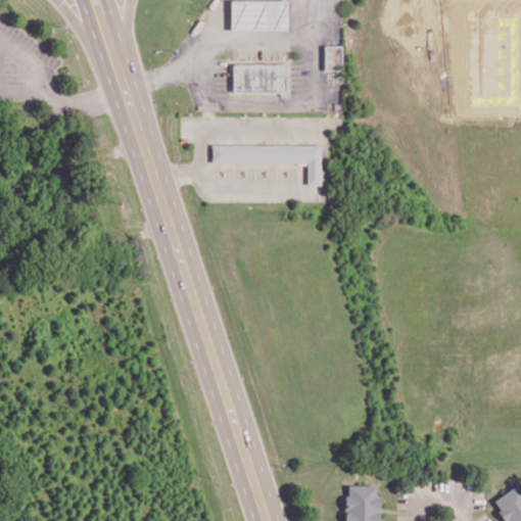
[(231,1),(231,31),(289,31),(289,1),(231,1)]
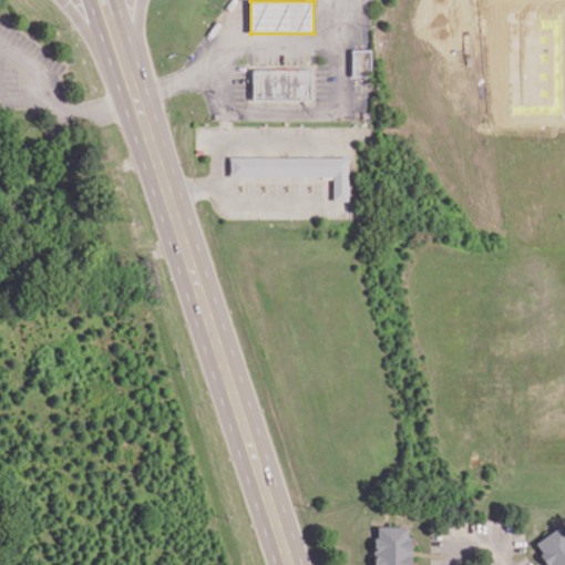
[(352,51),(353,79),(371,79),(371,51),(352,51)]
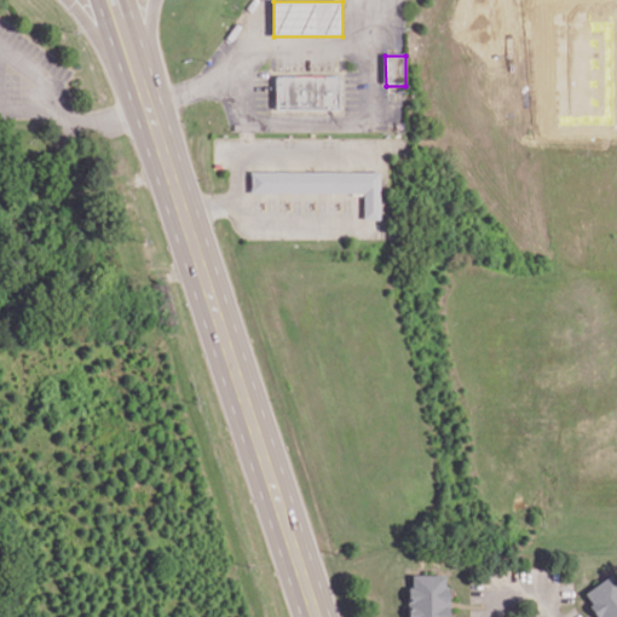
[(276,76),(276,110),(339,110),(339,76),(276,76)]
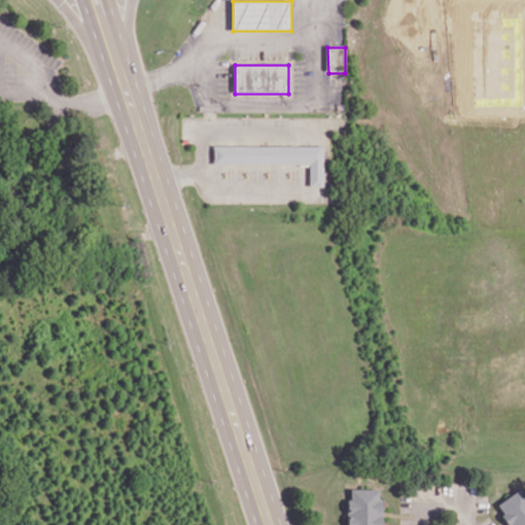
[(215,146),(214,163),(311,164),(311,185),(324,185),(324,146),(215,146)]
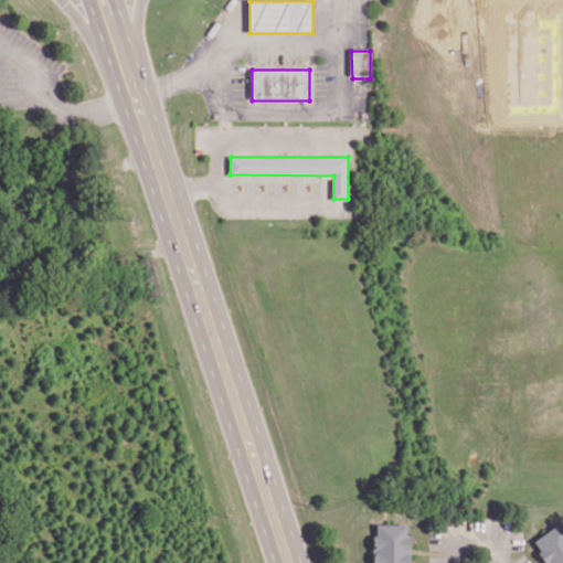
[(535,542),(542,550),(539,552),(546,562),(562,562),(562,529),(560,524),(535,542)]
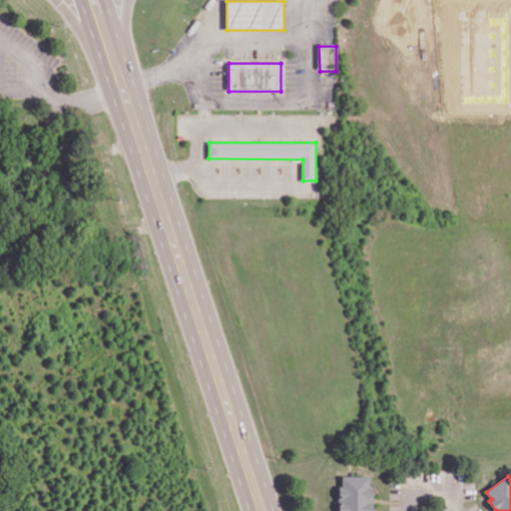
[(343,477),(343,487),(340,487),(340,510),(372,510),(372,488),(369,488),(369,477),(343,477)]
